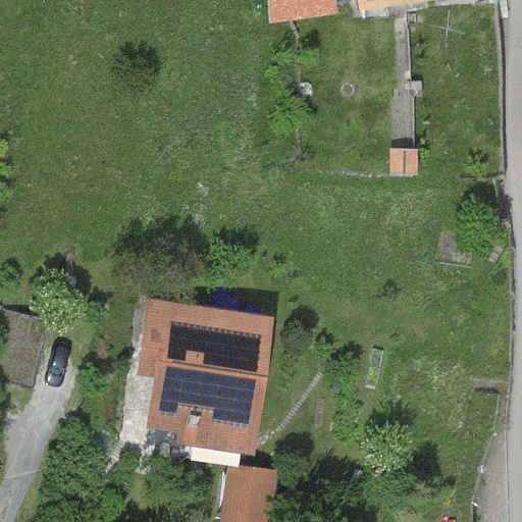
[(332,0),(268,0),(272,23),(335,14),(332,0)]
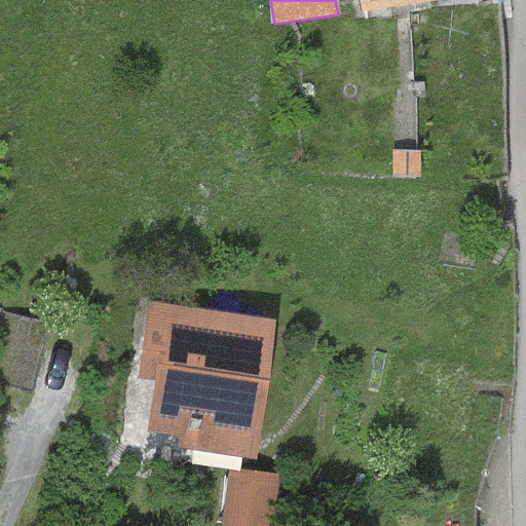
[(358,0),(361,11),(425,0),(358,0)]
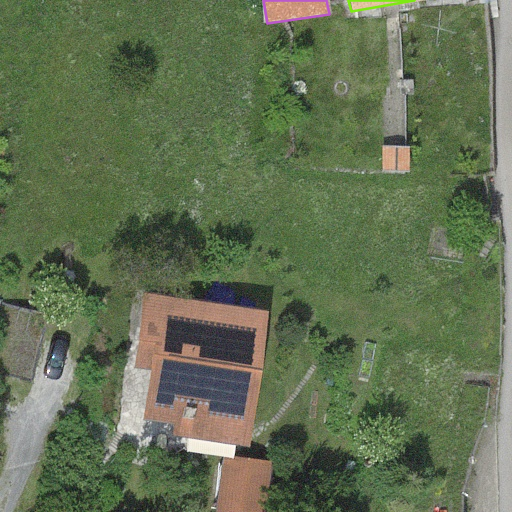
[(268,313),(145,294),(133,368),(150,371),(143,420),(172,424),(171,436),(247,447),(268,313)]
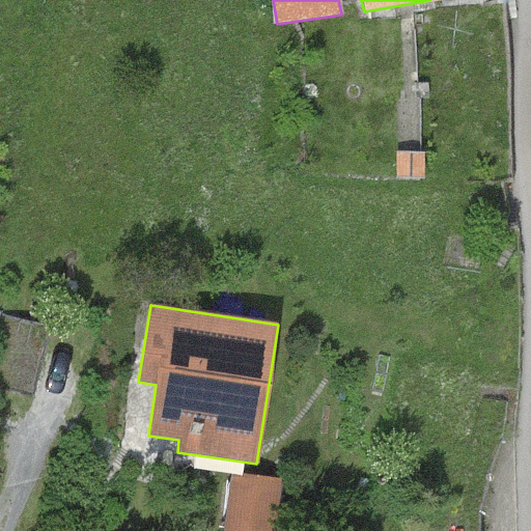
[(49,327),(1,315),(0,320),(0,386),(33,394),(49,327)]
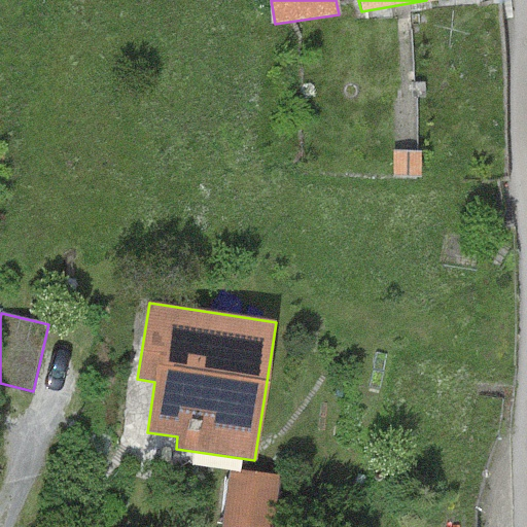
[(272,526),(280,475),(230,468),(220,526),(272,526)]
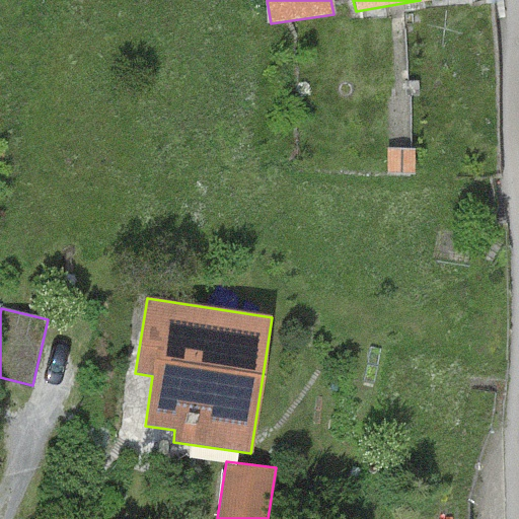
All buildings are outlined.
